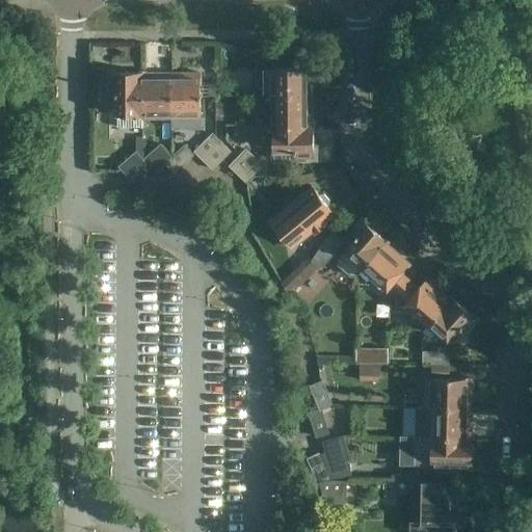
[(273,51),(273,59),(291,59),(291,45),(277,45),(277,51),(273,51)]
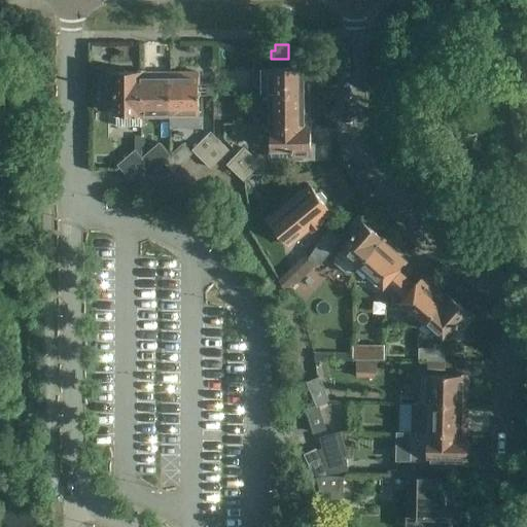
[(264,95),(270,95),(308,94),(307,81),(309,81),(309,68),(264,68),(264,95)]
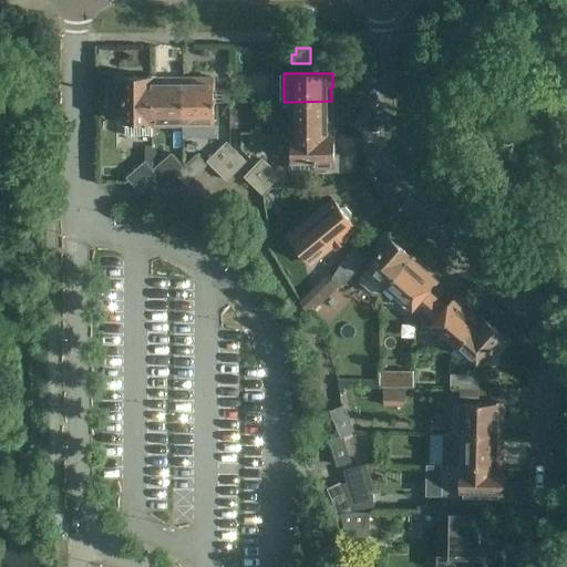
[(153,127),(153,81),(153,76),(126,78),(126,75),(116,75),(116,100),(123,100),(123,101),(125,101),(125,136),(152,136),(152,127),(153,127)]
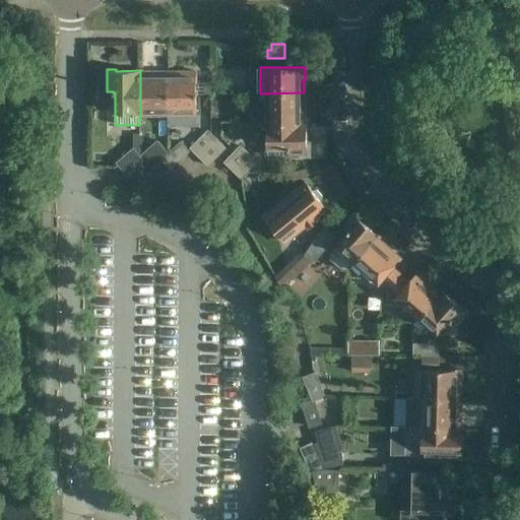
[(213,69),(213,79),(222,79),(222,69),(213,69)]
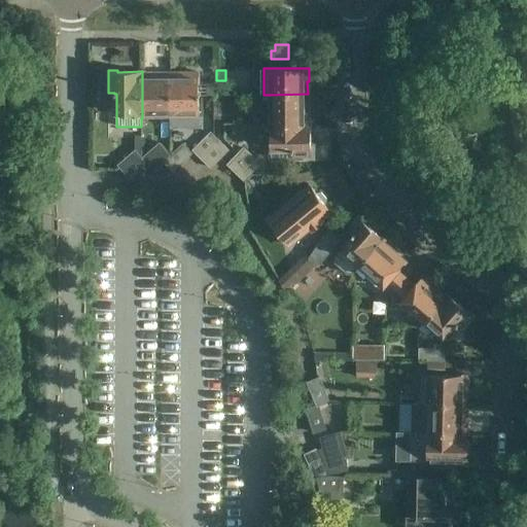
[(183,74),(170,74),(170,117),(199,117),(199,72),(183,72),(183,74)]
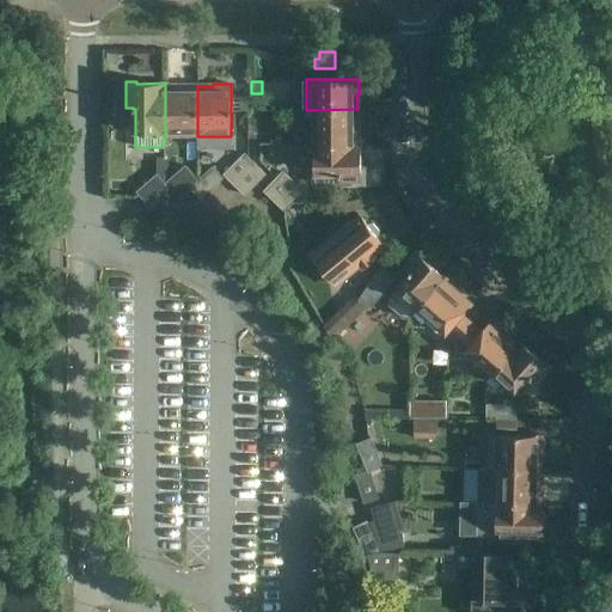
[(197,136),(197,86),(197,85),(179,85),(179,86),(165,87),(165,138),(197,136)]
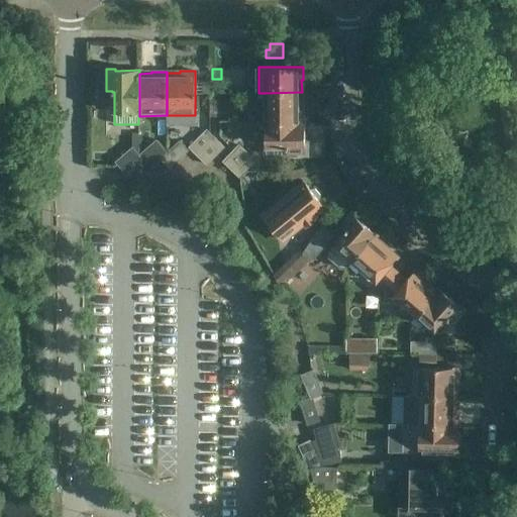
[(303,92),(302,92),(265,93),(266,122),(302,121),(302,108),(303,108),(303,92)]
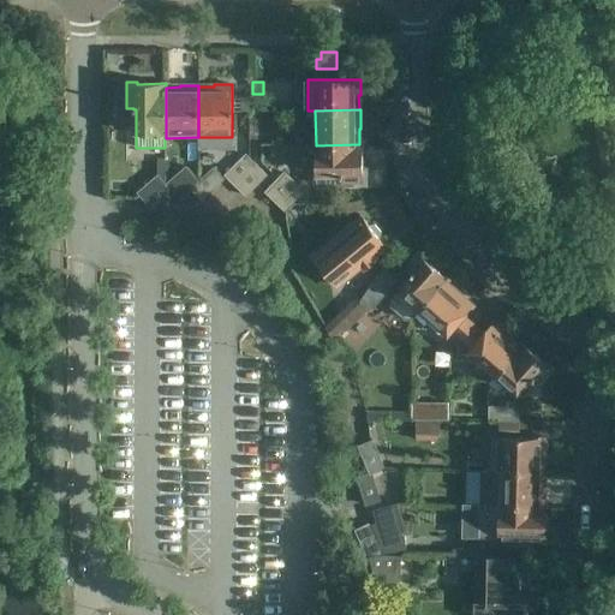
[(363,144),(359,144),(316,145),(316,174),(340,174),(340,177),(341,177),(341,184),(365,184),(364,172),(363,172),(363,144)]
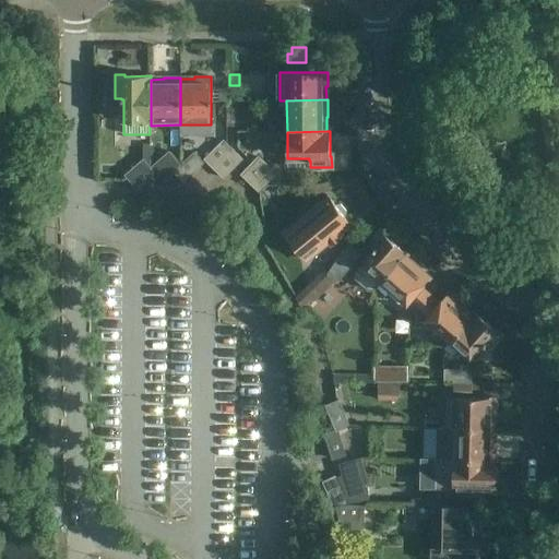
[(214,169),(233,151),(223,141),(204,159),(214,169)]
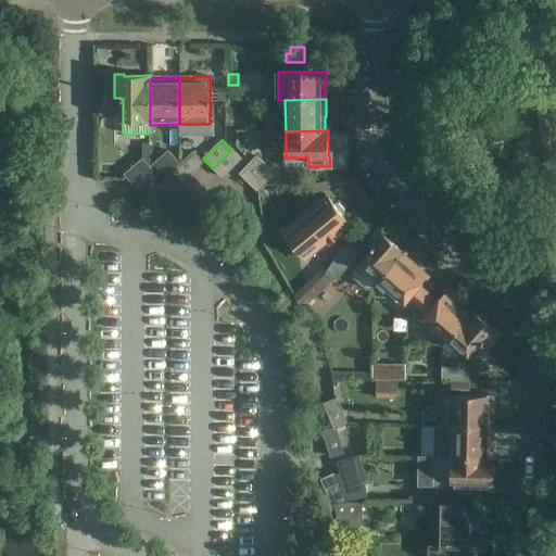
[(147,171),(150,167),(150,143),(142,143),(142,159),(124,174),(136,188),(150,175),(147,171)]
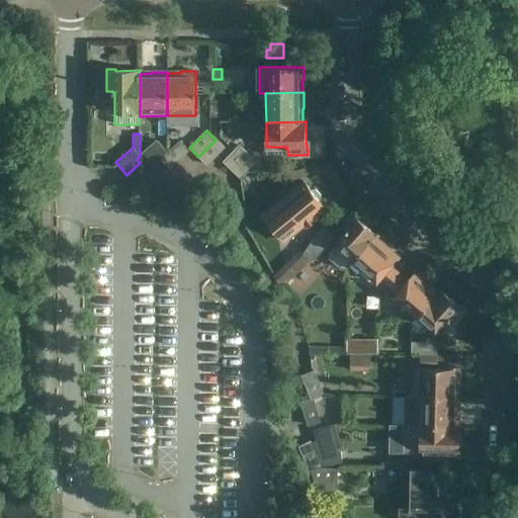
[(216,140),(198,157),(206,165),(224,148),(216,140)]
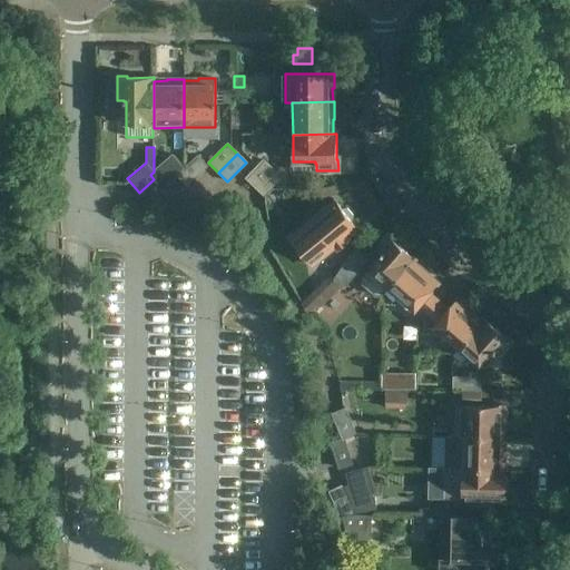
[(163,189),(178,176),(177,175),(186,167),(175,155),(154,172),(150,175),(154,179),(163,189)]
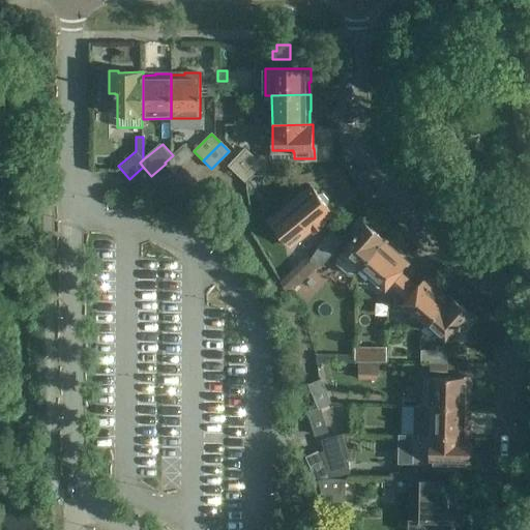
[(183,145),(173,155),(165,163),(166,164),(174,172),(193,155),(183,145)]
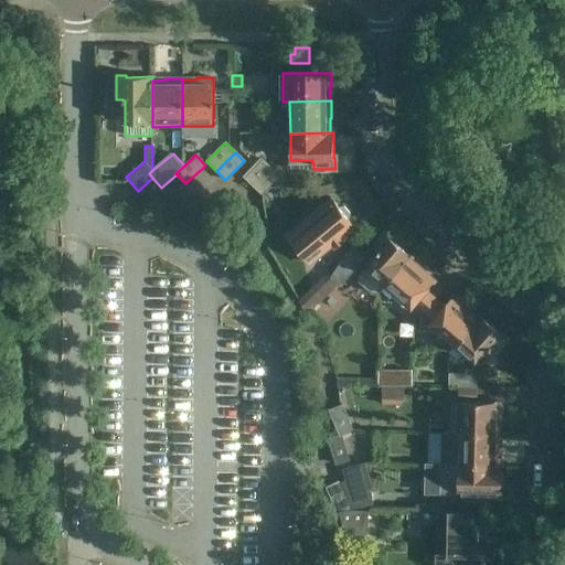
[(253,185),(269,168),(260,159),(244,177),(253,185)]
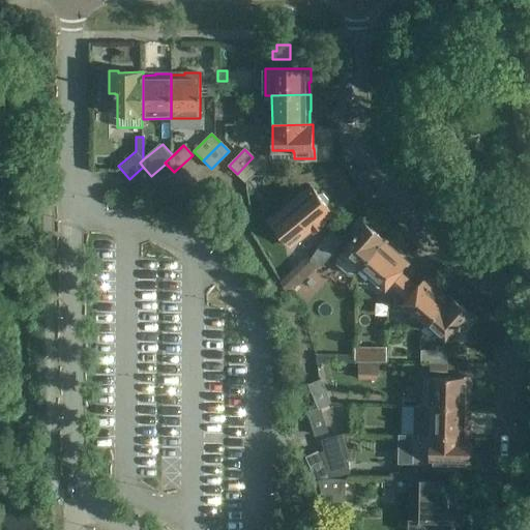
[(253,157),(237,174),(245,181),(261,166),(253,157)]
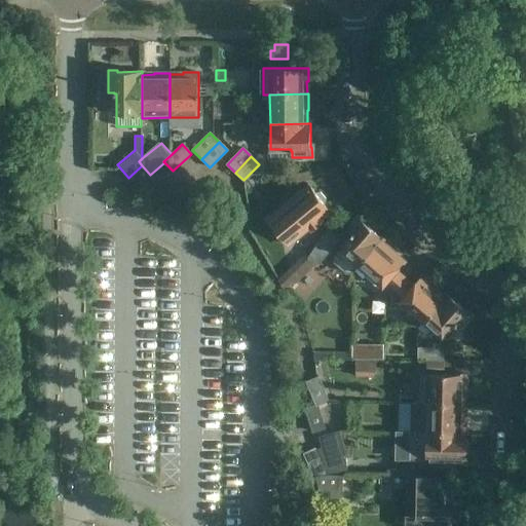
[(324,202),(326,198),(321,192),(316,193),(310,186),(269,216),(289,240),(309,226),(312,230),(321,224),(317,220),(330,210),(324,202)]
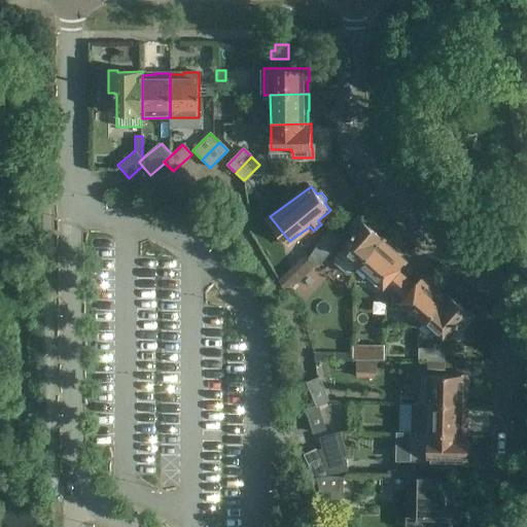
[(341,250),(342,250),(336,257),(336,264),(348,274),(353,274),(359,267),(380,243),(383,239),(365,223),(366,221),(359,215),(347,229),(352,234),(353,236),(341,250)]
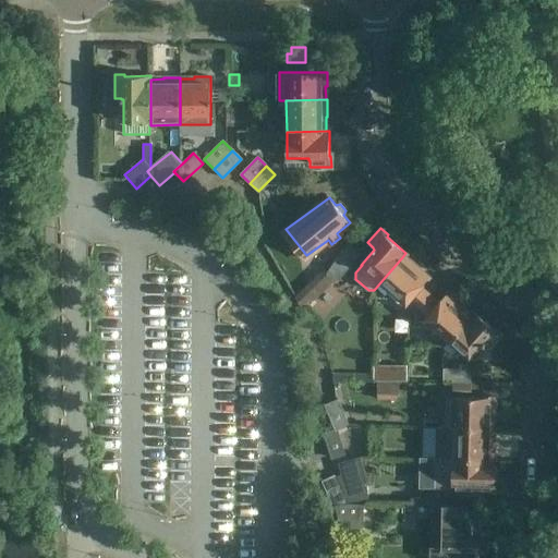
[(337,281),(352,259),(341,252),(327,273),(337,281)]
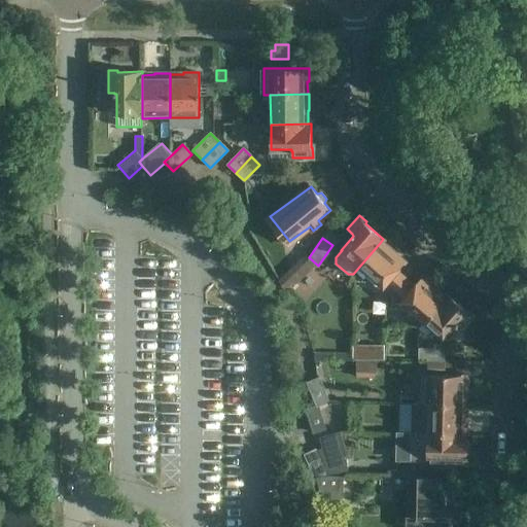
[(396,257),(380,243),(359,267),(384,288),(383,289),(391,296),(406,279),(396,272),(405,262),(397,255),(396,257)]
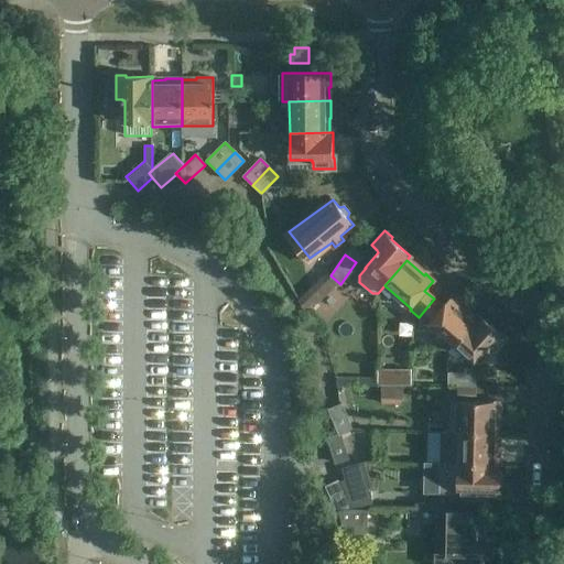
[(315,286),(300,302),(307,313),(325,296),(315,286)]
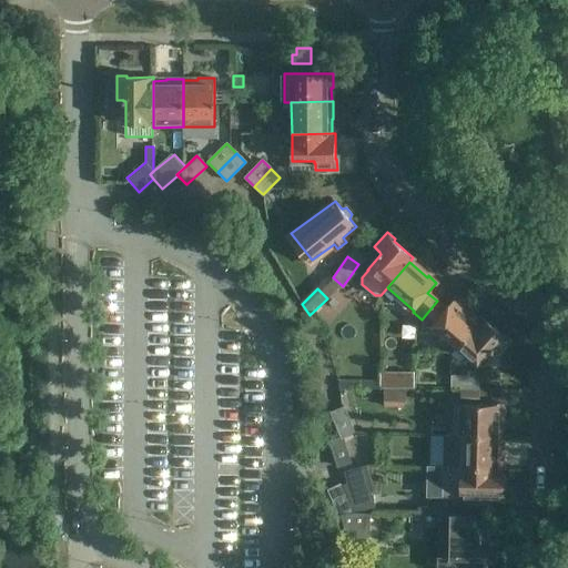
[(446,308),(437,301),(422,320),(430,328),(433,326),(456,348),(479,322),(462,307),(463,305),(455,298),(446,308)]
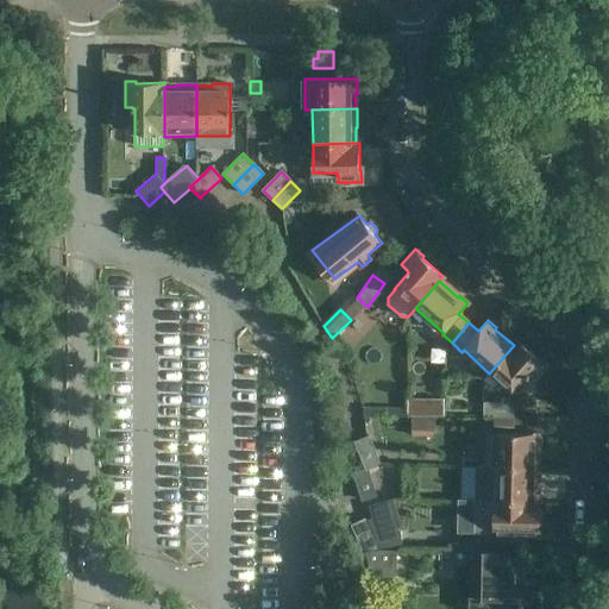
[(518,340),(514,345),(489,374),(512,393),(527,376),(527,377),(529,375),(535,381),(548,365),(540,357),(539,359),(518,340)]
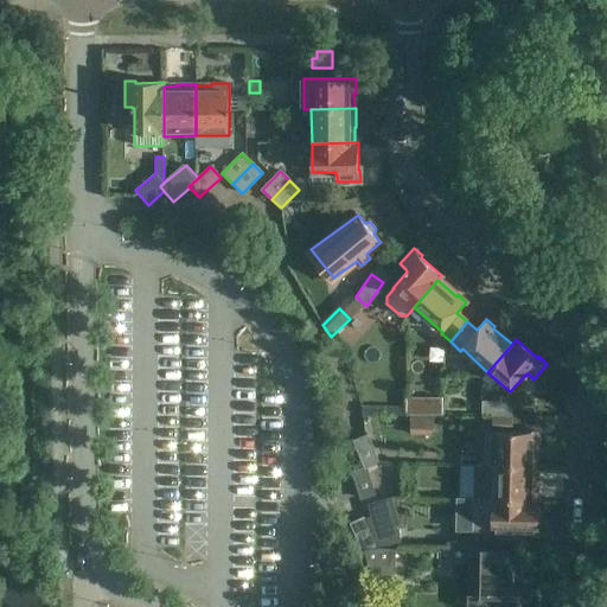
[(446,411),(445,393),(413,394),(414,432),(436,432),(436,411),(446,411)]
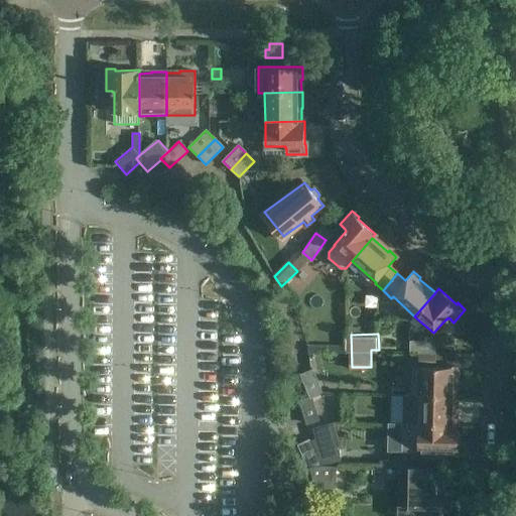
[(419,355),(434,354),(434,343),(410,342),(409,355),(419,355)]
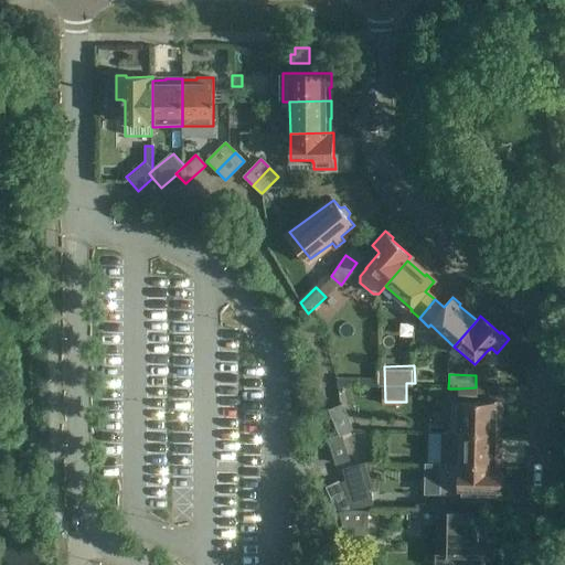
[(455,403),(454,432),(499,433),(499,419),(501,419),(501,402),(488,402),(488,403),(455,403)]
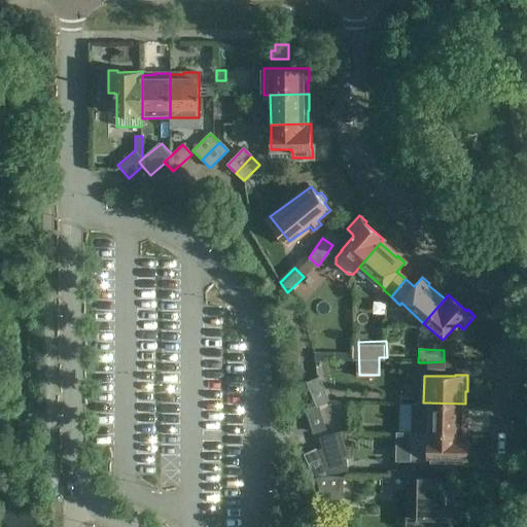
[(308,383),(317,406),(328,401),(319,378),(308,383)]
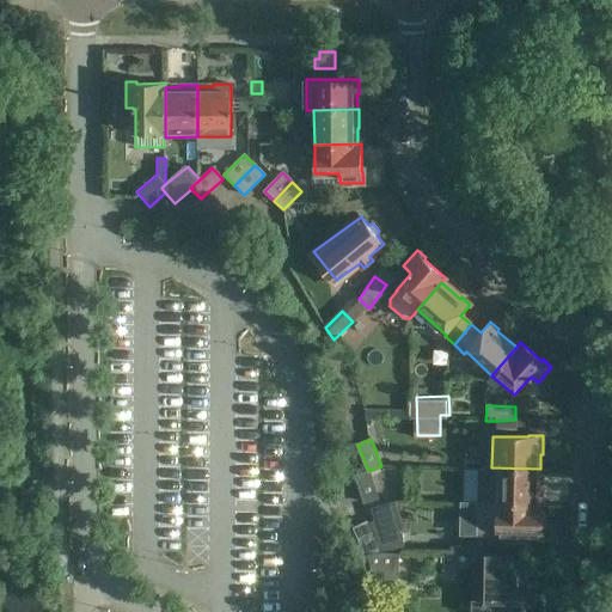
[(390,466),(381,466),(368,471),(355,476),(365,503),(378,499),(375,491),(396,485),(390,466)]
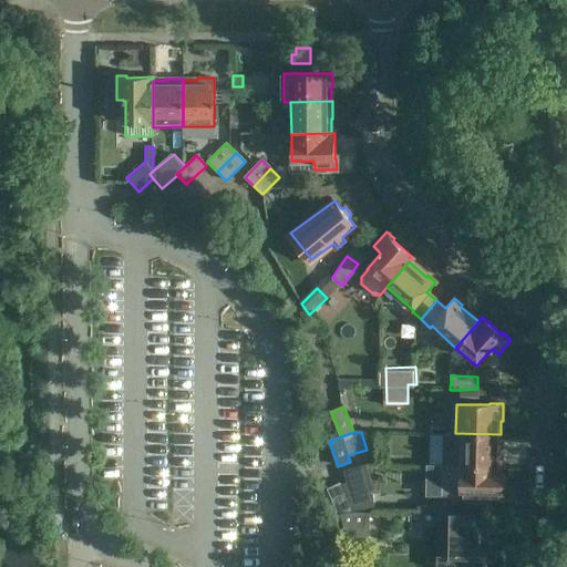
[(501,434),(455,433),(443,433),(442,464),(500,465),(500,452),(502,452),(502,434),(501,434)]
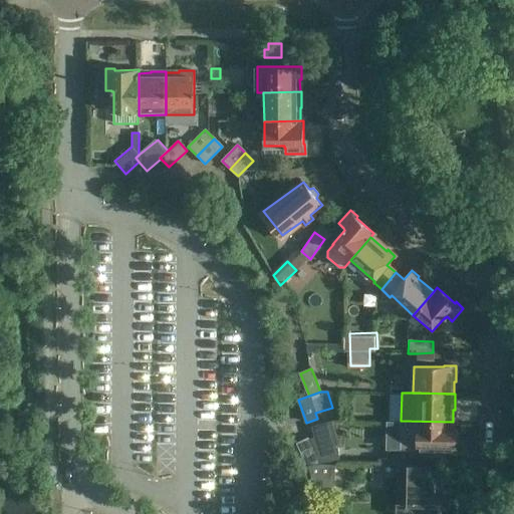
[(339,439),(331,421),(311,427),(314,438),(308,439),(297,443),(307,466),(308,465),(318,460),(319,462),(339,460),(339,439)]
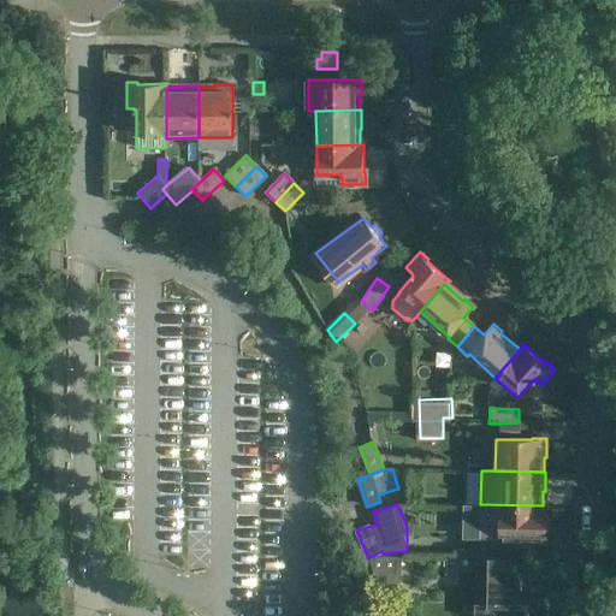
[(548,528),(549,520),(546,516),(546,505),(543,505),(480,504),(480,540),(517,542),(517,546),(525,548),(525,542),(545,542),(545,531),(548,528)]
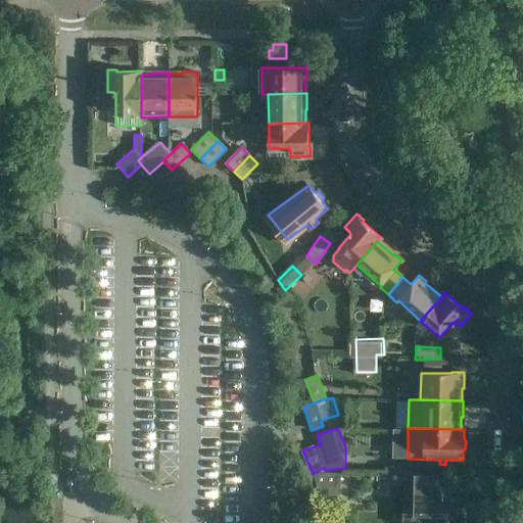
[(407,472),(406,522),(436,522),(441,522),(442,515),(459,515),(459,488),(442,488),(443,473),(407,472)]
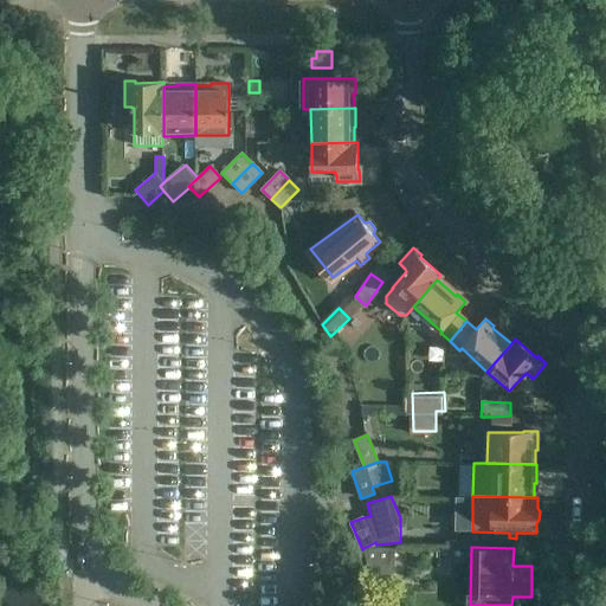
[(371,575),(363,548),(362,549),(349,553),(356,580),(371,575)]
